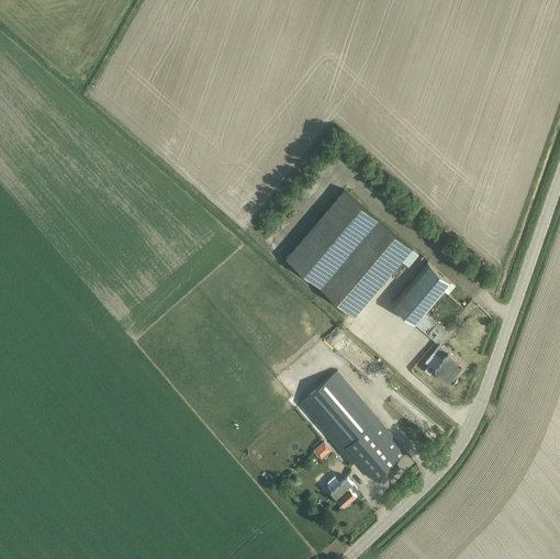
[(355,316),(411,250),(342,192),(287,259),(355,316)]
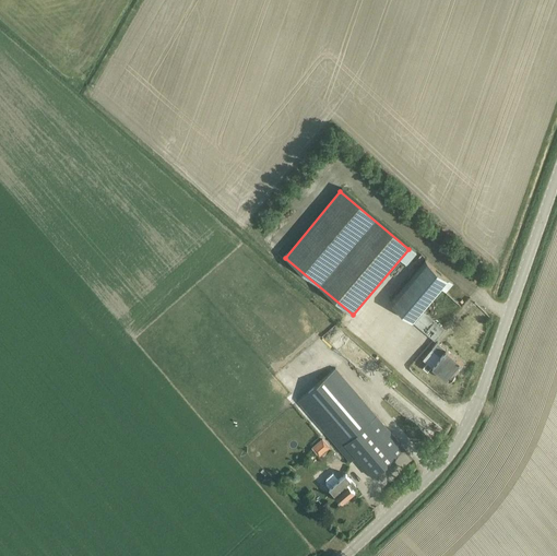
[(433,343),(440,333),(419,316),(440,292),(445,295),(451,286),(424,263),(389,305),(433,343)]
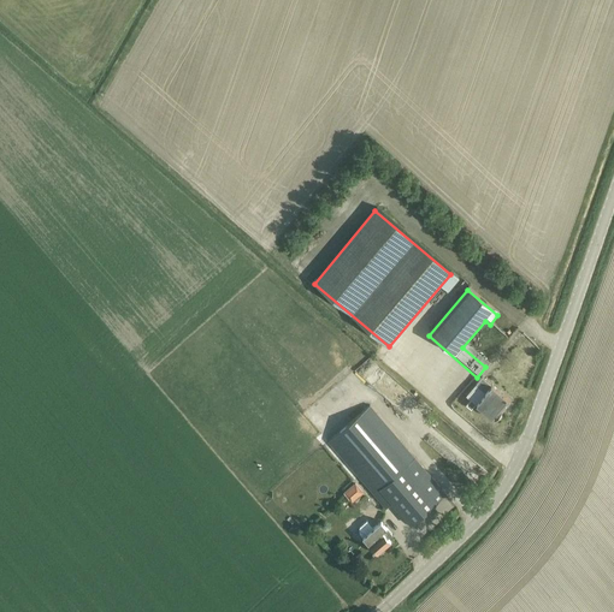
[(484,396),(474,406),(493,422),(508,404),(480,380),(474,387),(484,396)]
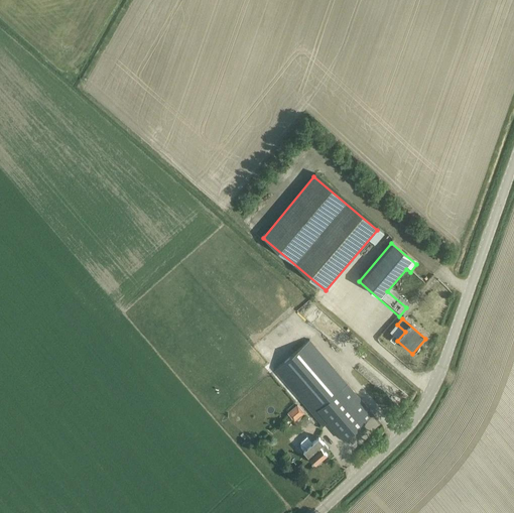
[(327,424),(336,435),(343,442),(372,417),(366,409),(307,343),(273,372),(322,428),(327,424)]
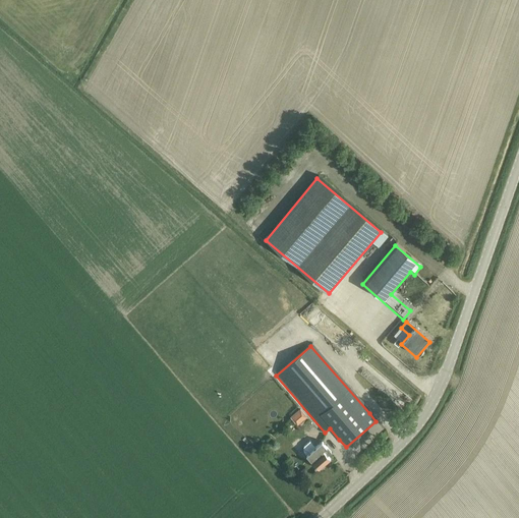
[(253,361),(257,366),(268,357),(264,352),(253,361)]
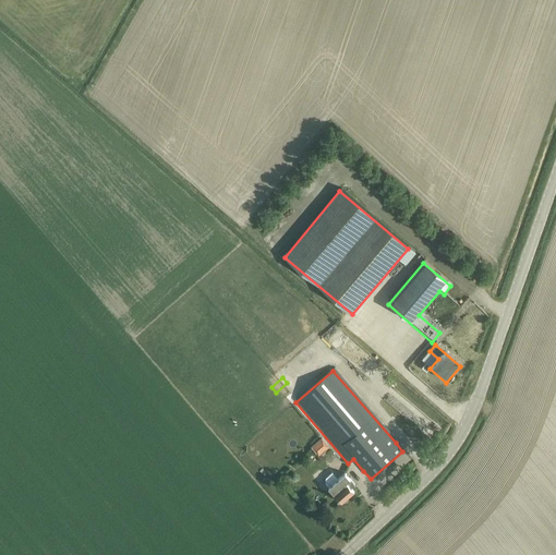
[(310,450),(317,458),(327,449),(319,441),(310,450)]
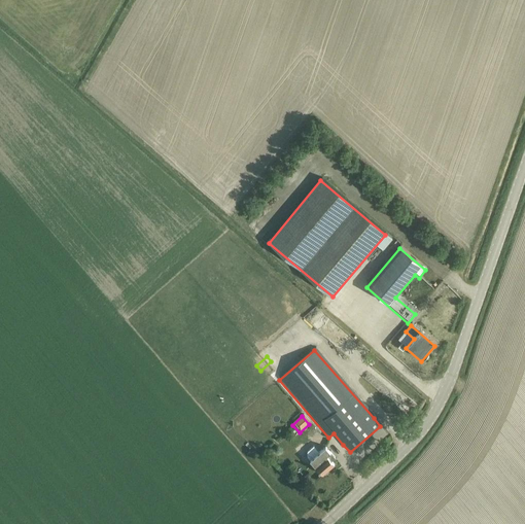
[(334,460),(327,452),(324,449),(318,455),(312,448),(306,453),(306,455),(306,457),(306,459),(307,461),(309,462),(321,477),(333,466),(330,463),(334,460)]
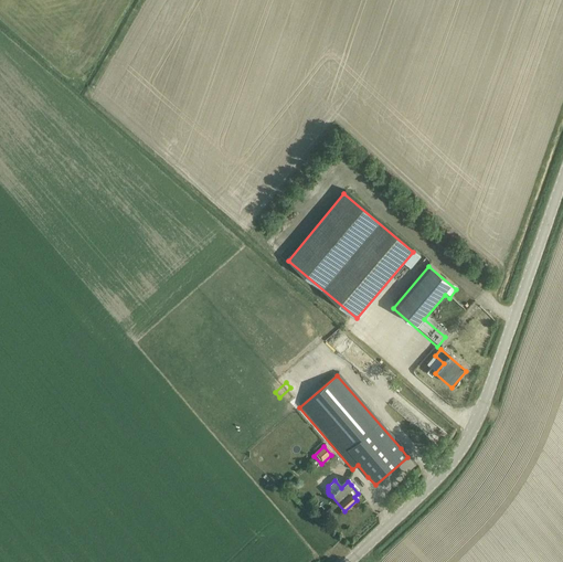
[(353,505),(340,515),(343,519),(357,509),(353,505)]
